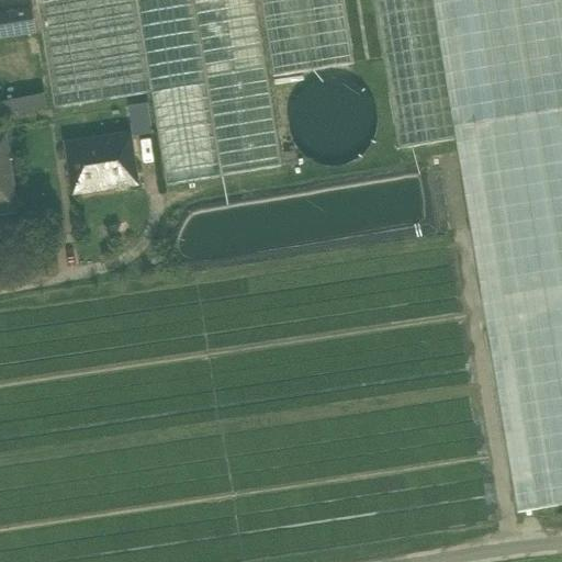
[(167,184),(223,176),(193,0),(37,0),(55,110),(152,94),(167,184)]
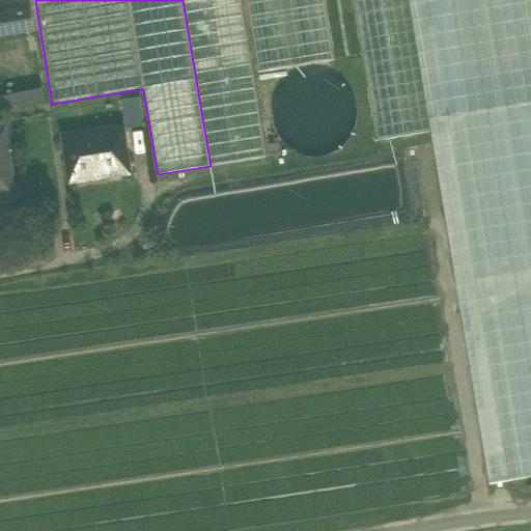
[(183,0),(211,166),(267,157),(241,0),(183,0)]
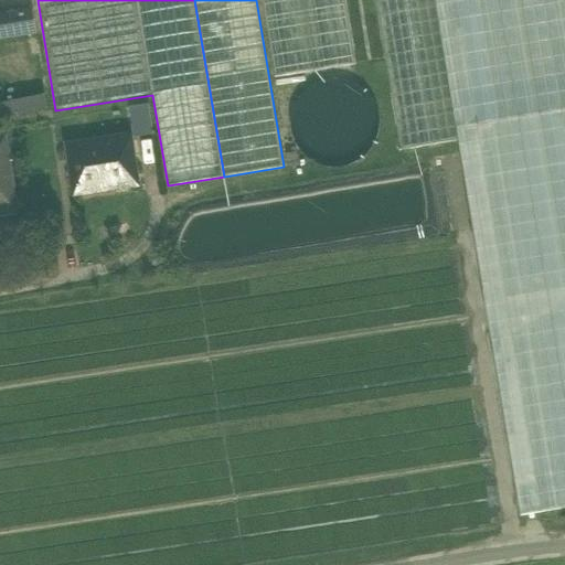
[(262,0),(275,77),(356,64),(344,0),(262,0)]
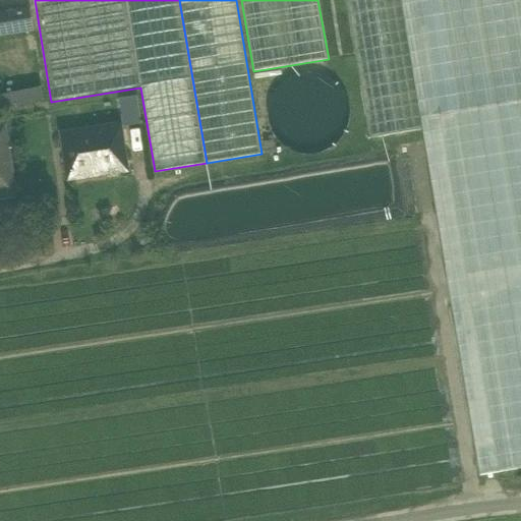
[(346,0),(369,137),(422,128),(425,128),(423,117),(403,0),(346,0)]
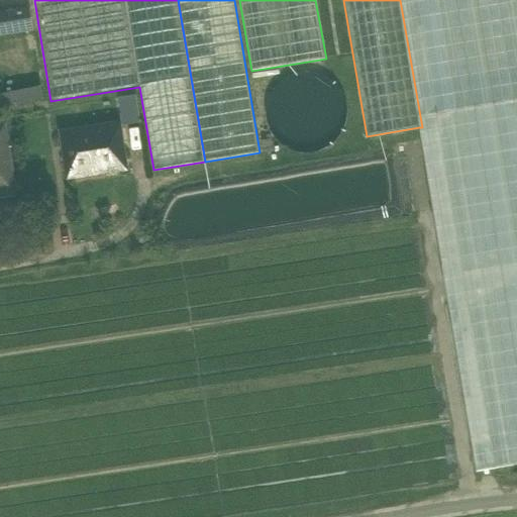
[(516,0),(400,0),(420,116),(516,100),(516,0)]
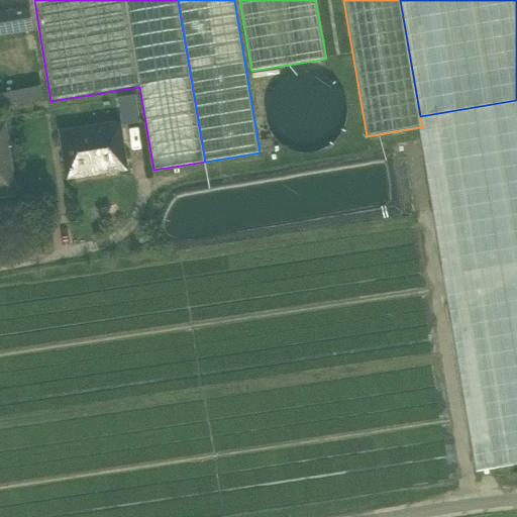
[(0,12),(0,35),(34,30),(30,8),(0,12)]
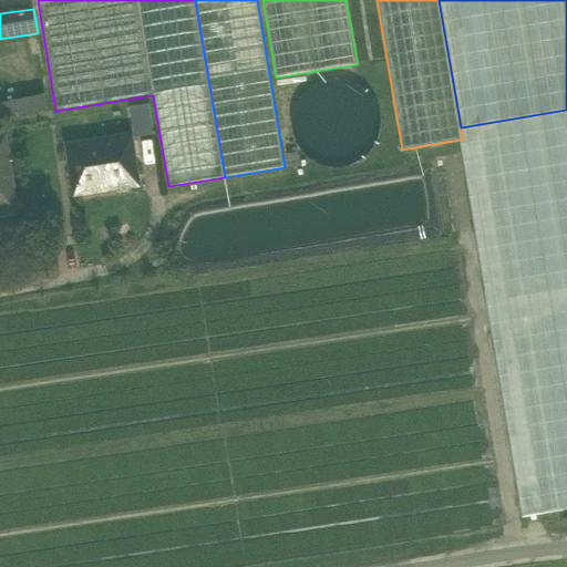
[(292,112),(291,130),(297,145),(309,158),(325,166),(342,167),(358,162),(371,151),(379,135),(380,117),(374,101),(363,88),(348,81),(330,80),(313,85),(300,96),(292,112)]
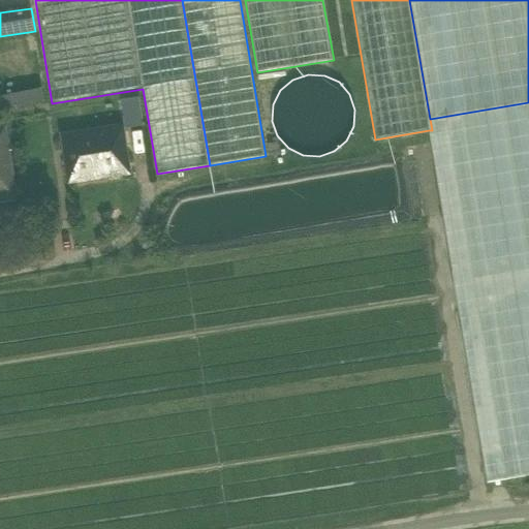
[(42,88),(0,95),(0,112),(45,102),(42,88)]
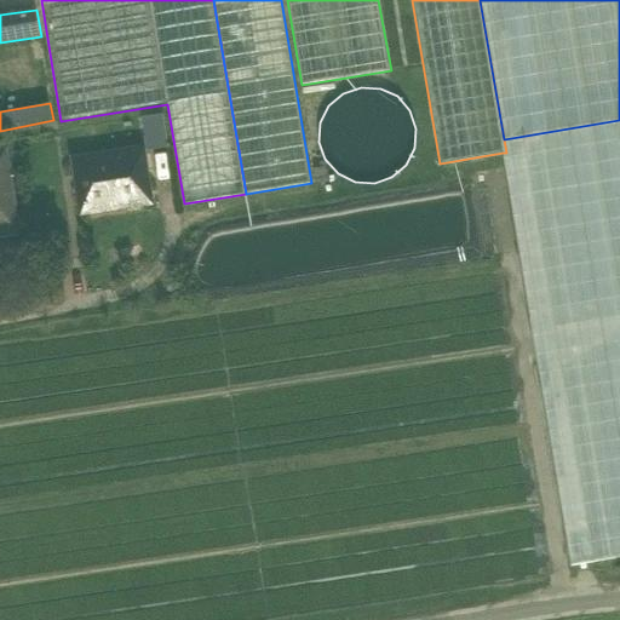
[(142,118),(147,149),(168,147),(164,115),(142,118)]
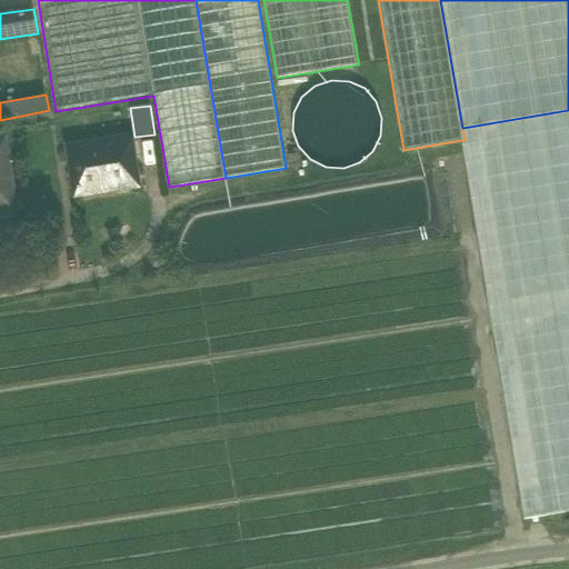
[(477,229),(525,518),(568,510),(568,110),(462,128),(465,140),(461,140),(477,229)]
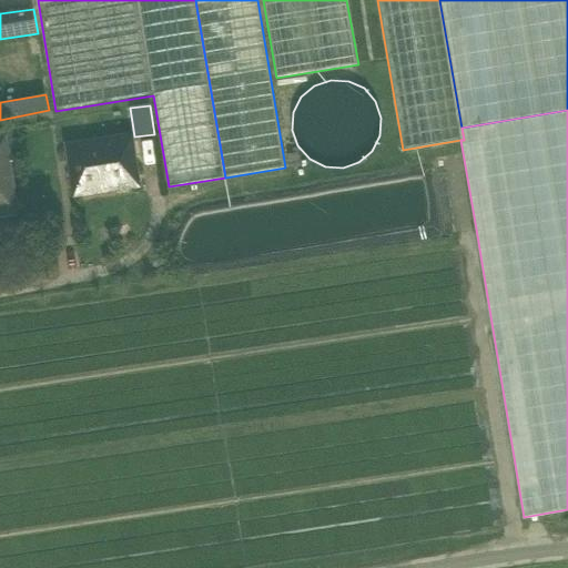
[(0,205),(16,203),(6,137),(0,137),(0,205)]
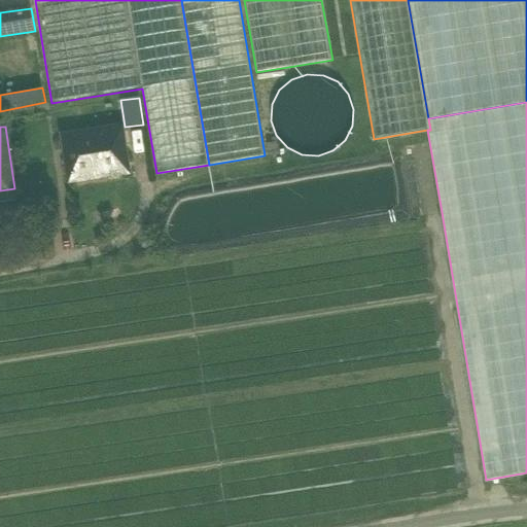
[(119,128),(63,137),(65,150),(67,150),(72,183),(77,182),(76,177),(107,172),(107,174),(127,171),(119,128)]
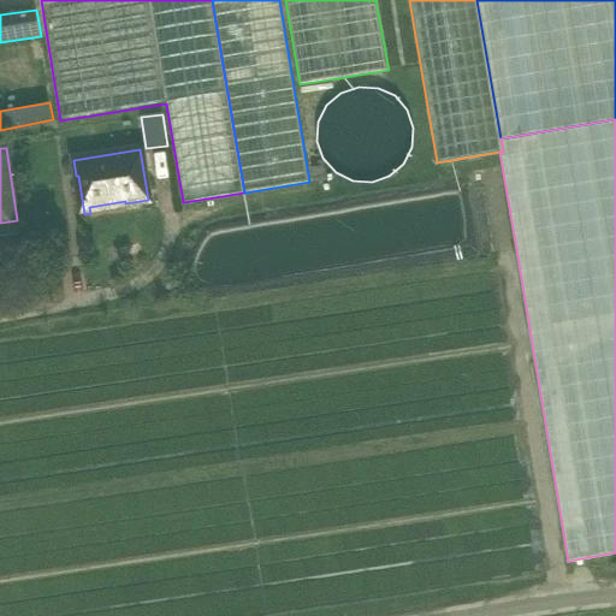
[(313,169),(315,183),(326,181),(324,167),(313,169)]
